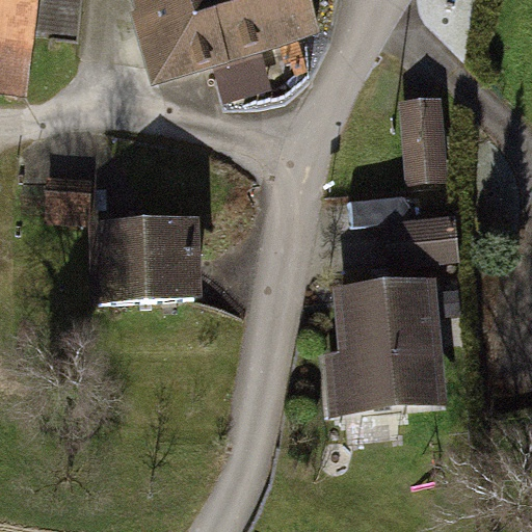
[(0,0),(0,90),(26,95),(38,0),(0,0)]
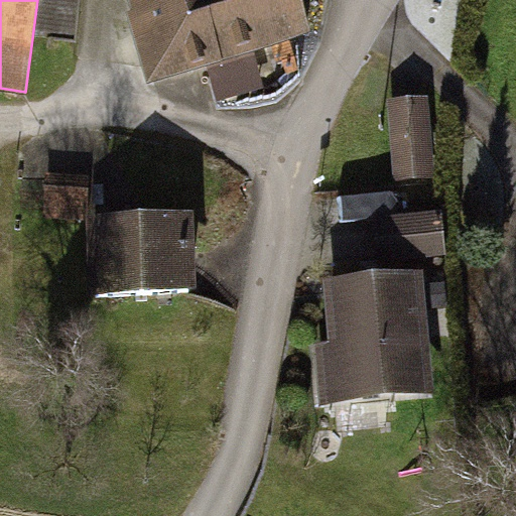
[(136,14),(155,80),(207,65),(253,50),(306,35),(296,0),(141,0),(145,12),(136,14)]
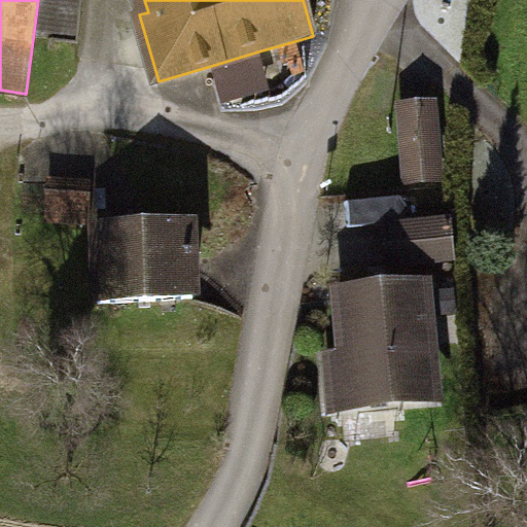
[(258,51),(211,66),(223,106),(271,92),(258,51)]
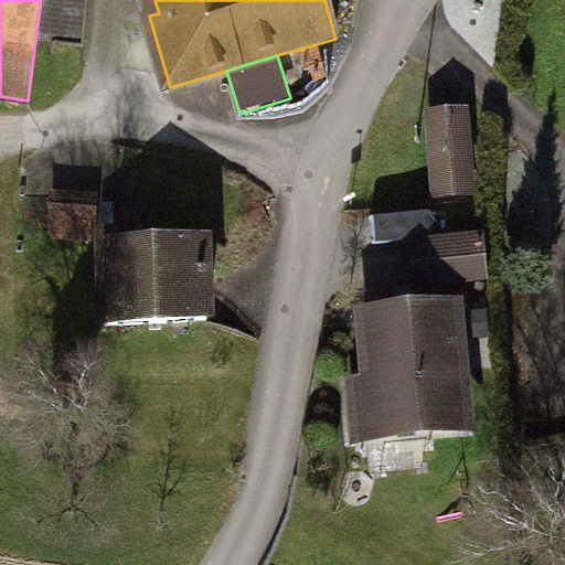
[(433,118),(438,194),(470,192),(465,116),(433,118)]
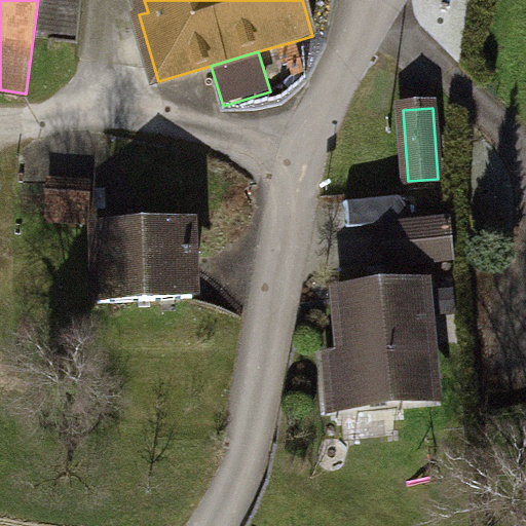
[(49,186),(49,220),(88,220),(88,186),(49,186)]
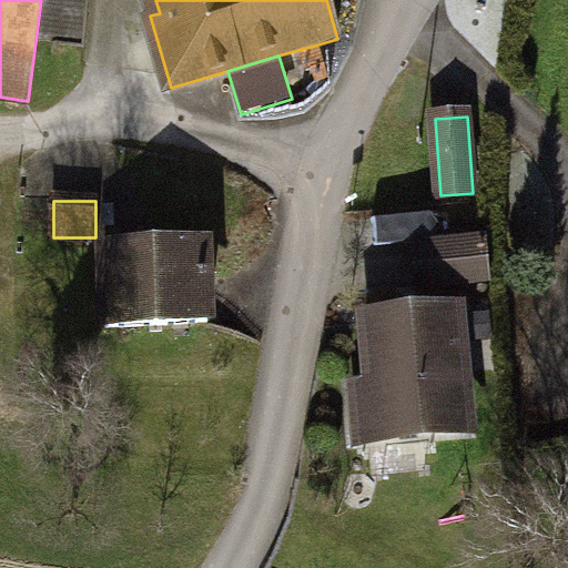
[(486,241),(421,246),(423,285),(490,282),(486,241)]
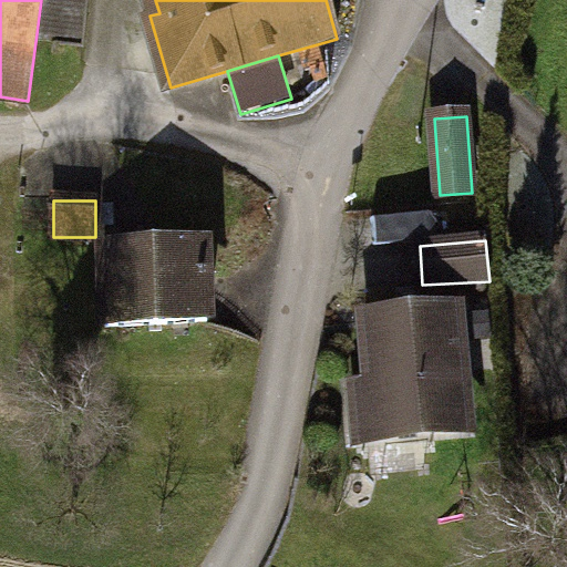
[(104,245),(106,327),(209,323),(207,243),(104,245)]
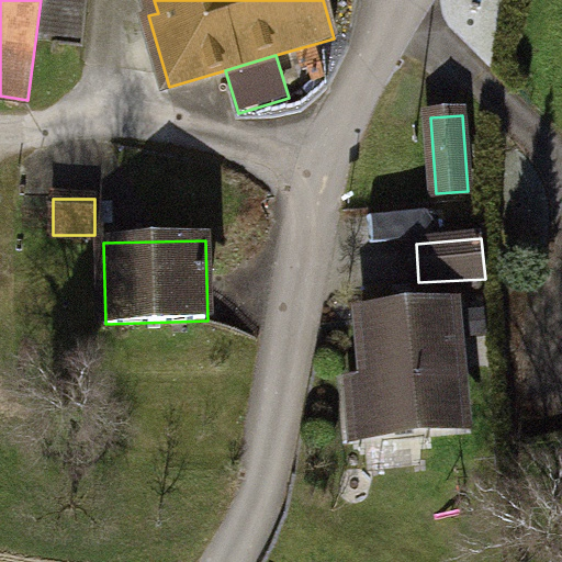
[(377,431),(460,424),(452,328),(453,328),(452,313),(367,319),(377,431)]
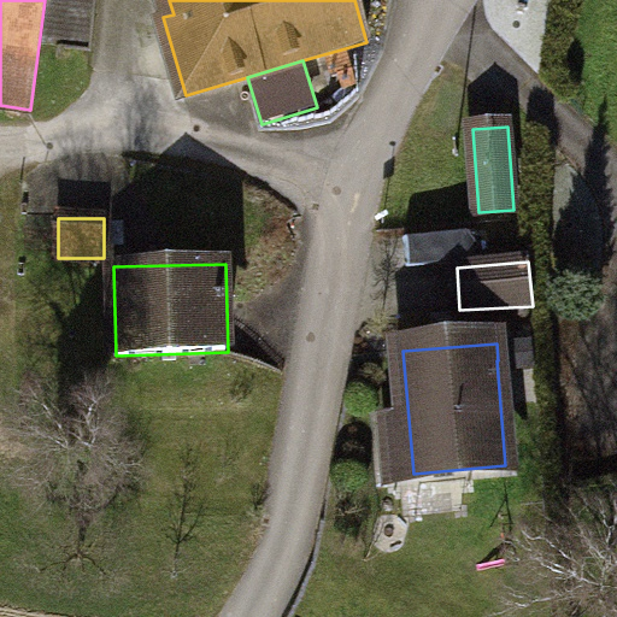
All buildings are outlined.
